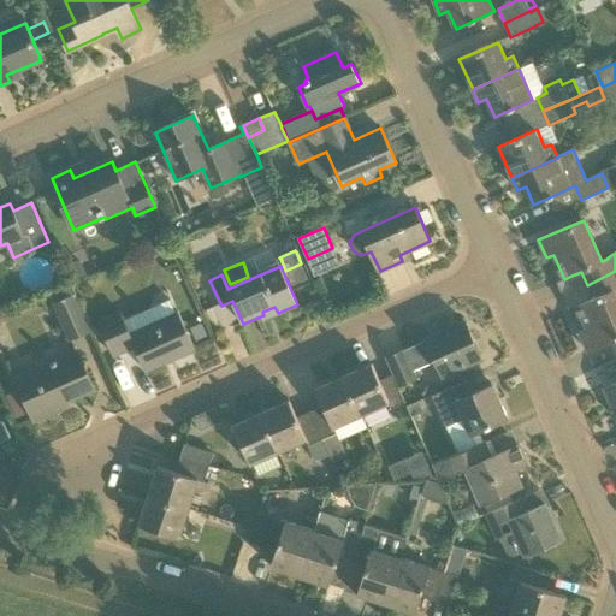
[(615,271),(587,285),(593,298),(584,303),(576,306),(586,329),(579,332),(587,350),(615,337),(615,294),(615,292),(615,291),(615,271)]
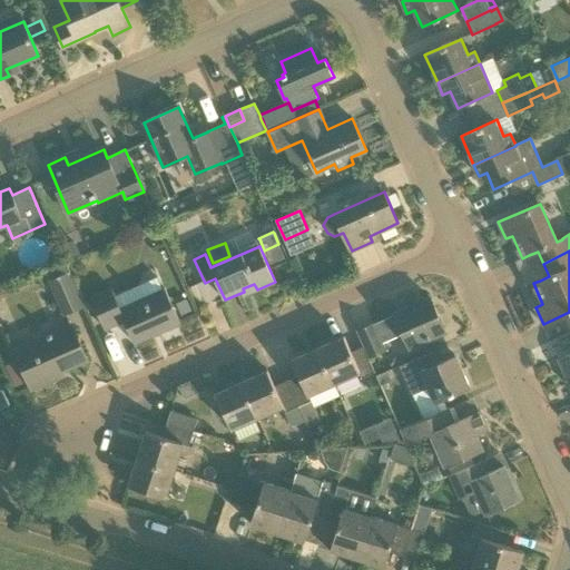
[(64,316),(86,306),(67,264),(47,273),(50,279),(48,281),(64,316)]
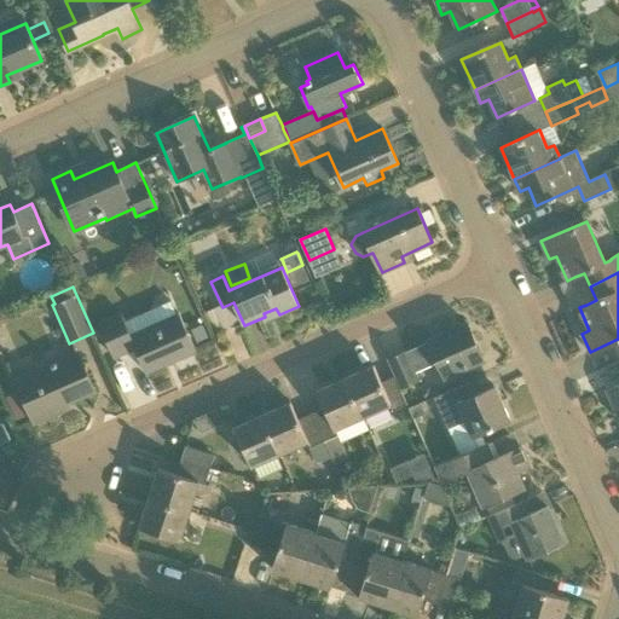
[(180,314),(132,335),(122,312),(99,320),(105,336),(115,358),(136,348),(146,374),(196,351),(180,314)]
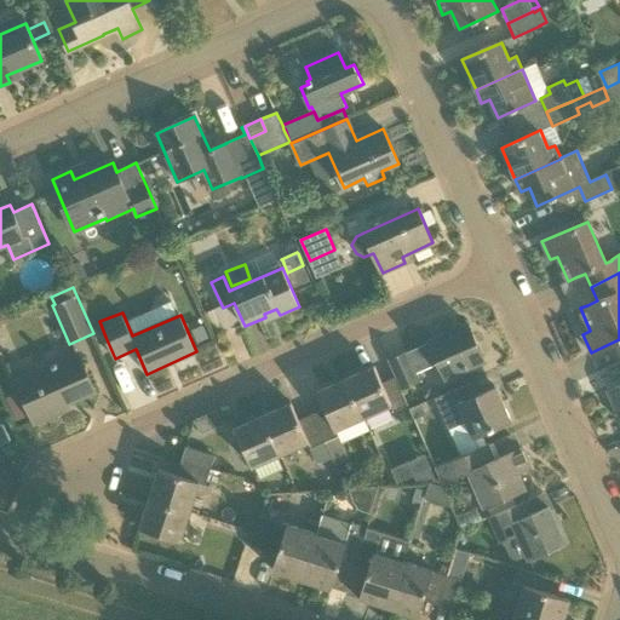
[(414,373),(438,362),(446,378),(484,361),(469,325),(388,360),(396,377),(401,390),(418,382),(414,373)]
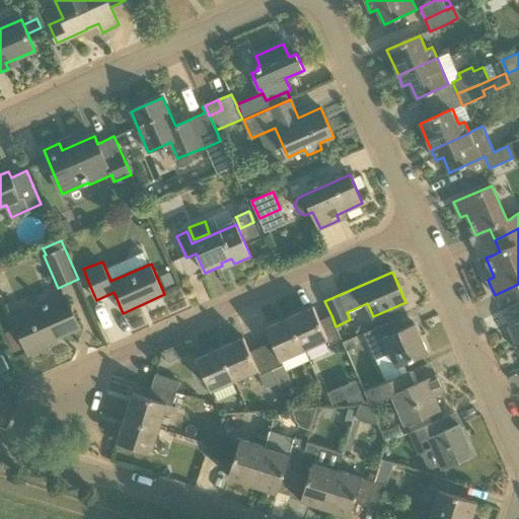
[(13,318),(29,354),(50,345),(48,342),(79,327),(65,296),(13,318)]
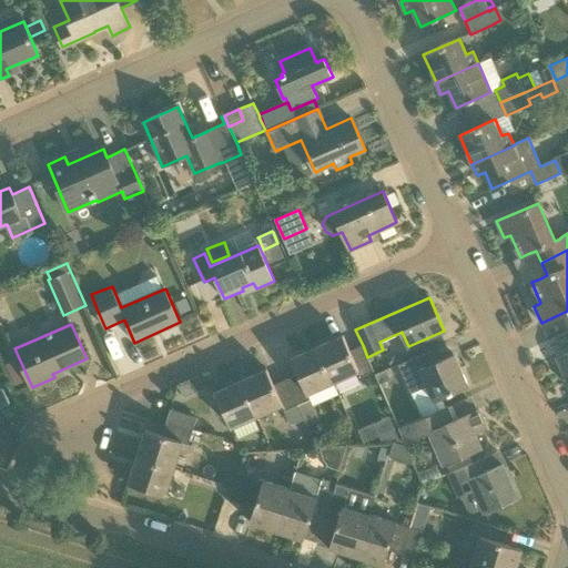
[(366,357),(367,357),(363,345),(351,351),(343,335),(317,347),(333,383),(334,383),(358,372),(361,377),(373,372),(366,357)]
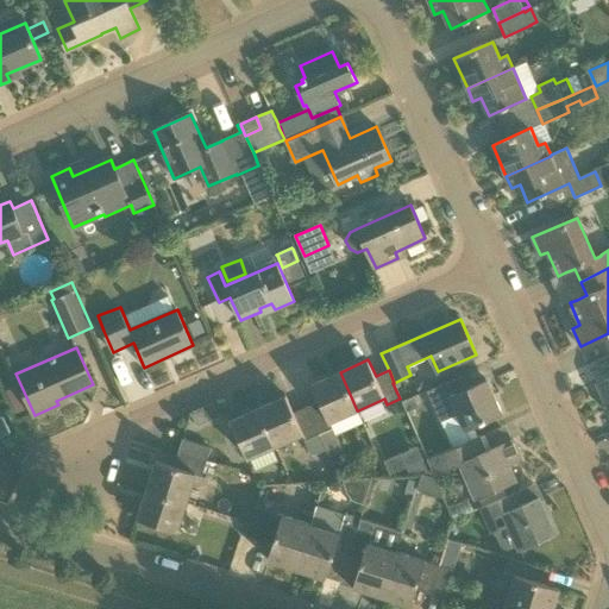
[(363,422),(358,410),(357,410),(340,372),(313,384),(320,401),(308,407),(327,449),(326,450),(330,457),(344,450),(337,434),(363,422)]
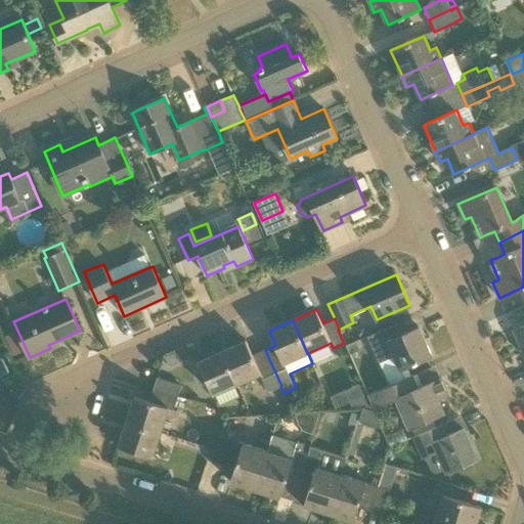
[(400,369),(413,363),(432,355),(424,336),(426,335),(426,334),(423,335),(420,326),(402,335),(397,324),(367,337),(379,362),(394,355),(400,369)]
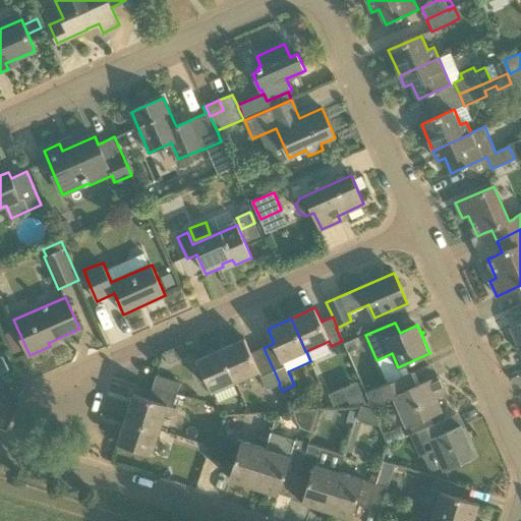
[(520,324),(511,328),(518,344),(520,342),(520,324)]
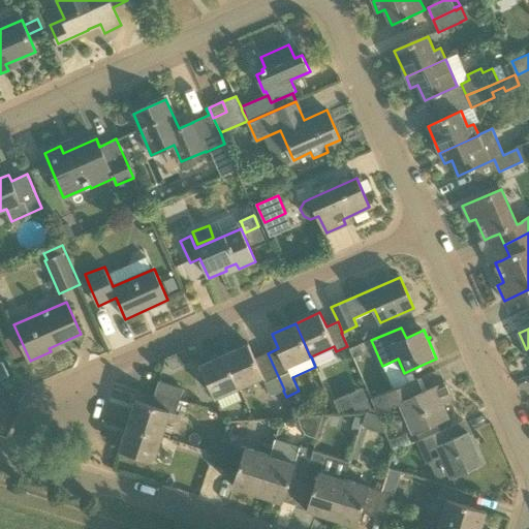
[(284,390),(268,353),(255,359),(248,344),(224,354),(240,389),(261,378),(265,383),(266,383),(271,396),(283,391),(284,390)]
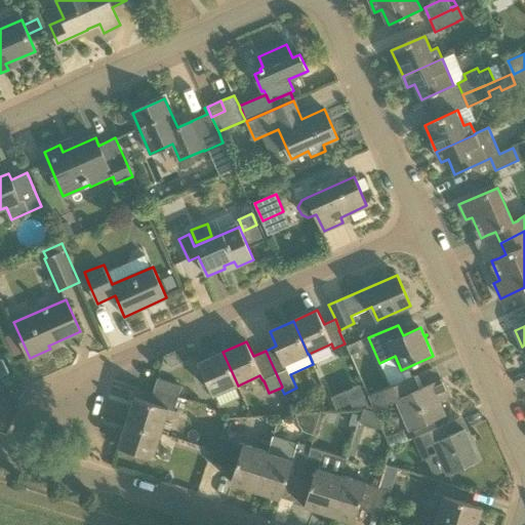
[(358,341),(347,346),(351,356),(362,351),(358,341)]
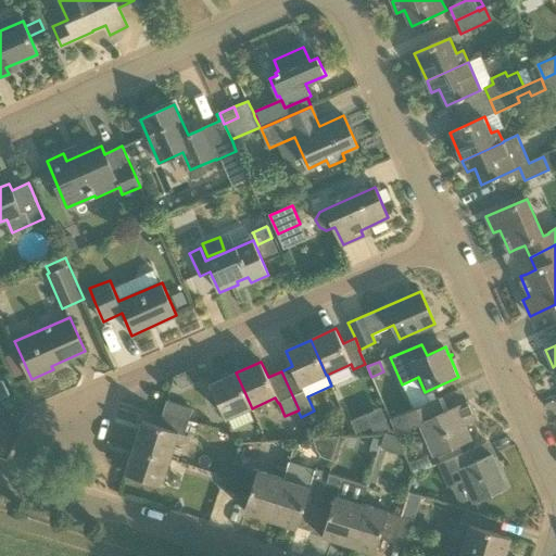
[(226,419),(252,408),(236,373),(211,384),(226,419)]
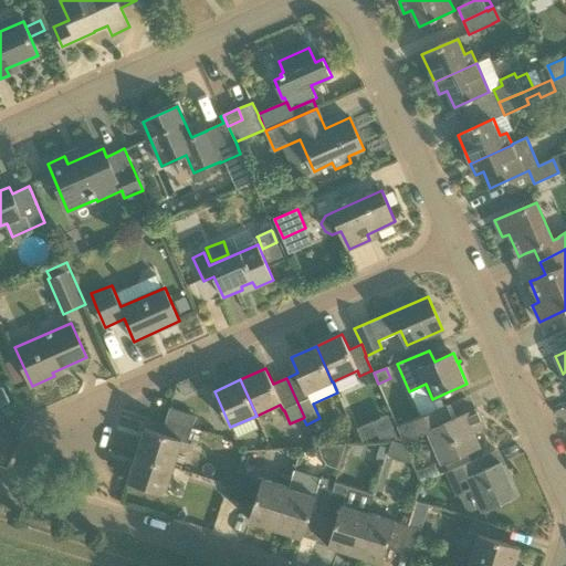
[(0,405),(9,400),(2,387),(0,386),(0,405)]
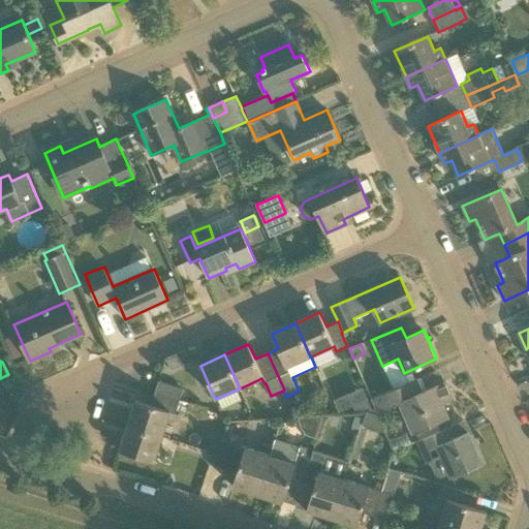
[(377,413),(393,406),(400,403),(413,432),(447,416),(442,402),(453,398),(446,381),(423,393),(416,379),(371,400),(377,413)]
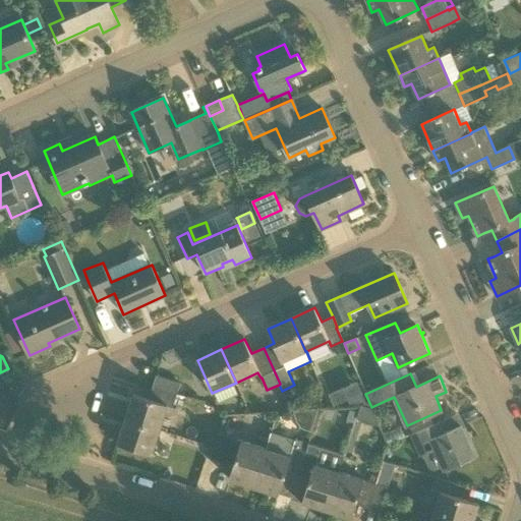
[(153,388),(177,395),(181,384),(157,375),(153,388)]
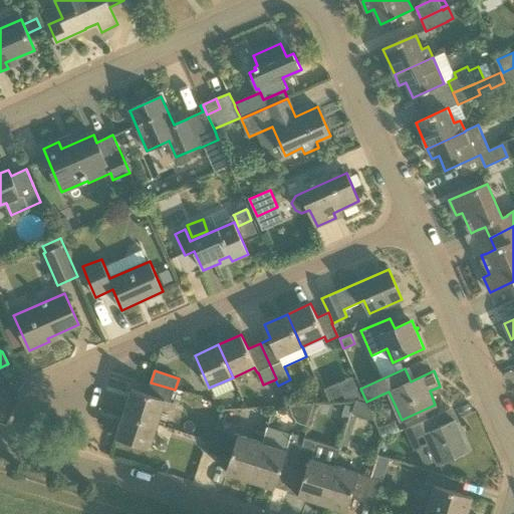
[(170,403),(175,390),(151,382),(147,394),(132,389),(124,414),(158,425),(166,401),(170,403)]
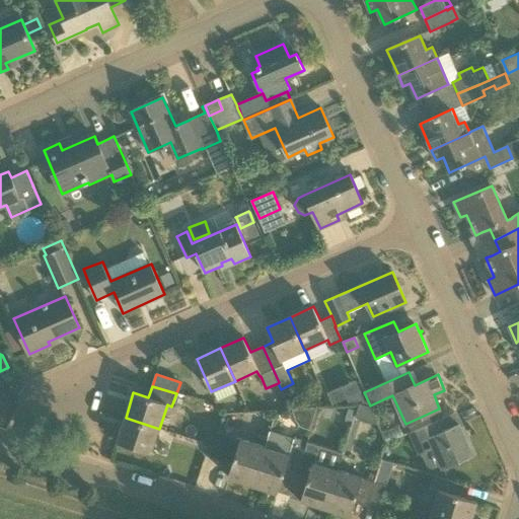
[(347,398),(342,386),(327,392),(332,404),(347,398)]
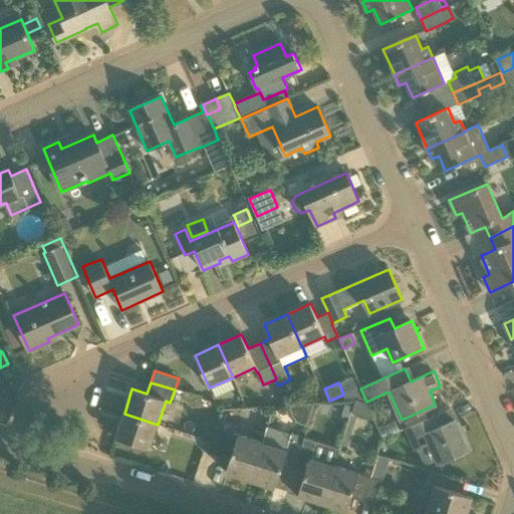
[(292,415),(297,422),(307,426),(313,404),(312,402),(289,405),(292,415)]
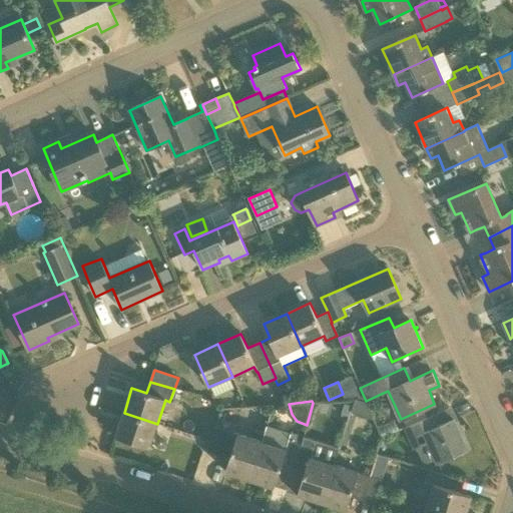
[(149,448),(157,424),(124,413),(116,437),(149,448)]
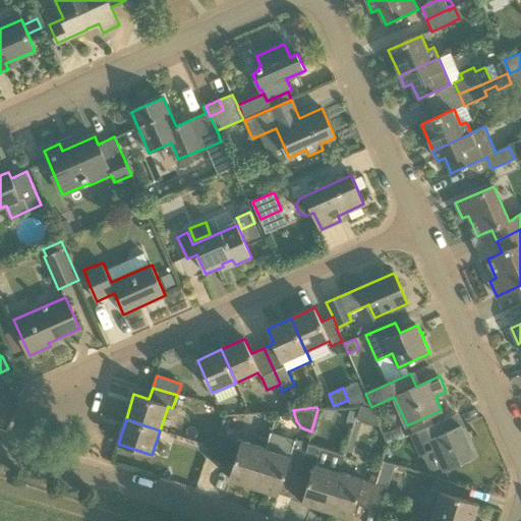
[(444,469),(474,456),(461,425),(440,436),(435,423),(411,433),(420,455),(435,448),(444,469)]
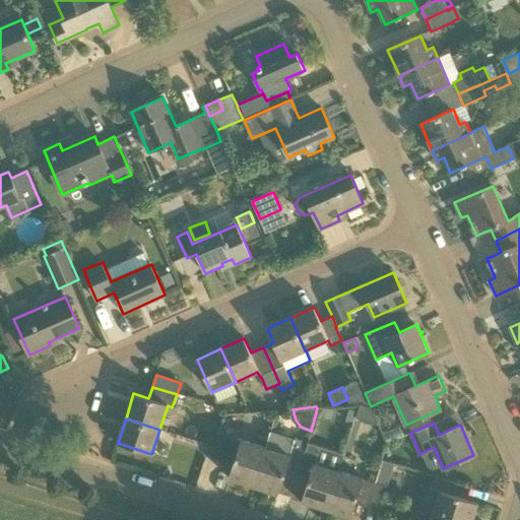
[(305,450),(291,446),(295,439),(270,432),(265,448),(266,448),(254,486),(278,494),(285,471),(298,474),(305,450)]
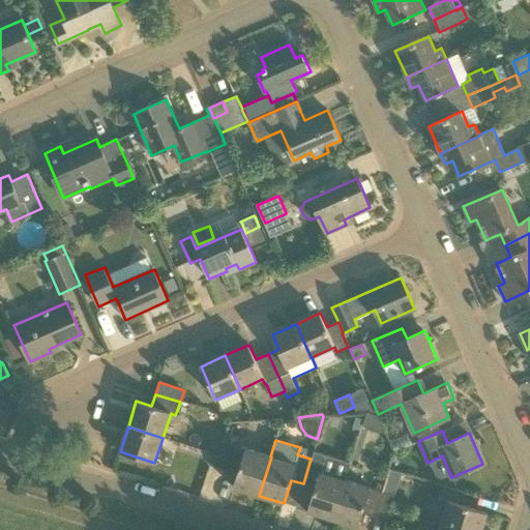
[(233,445),(222,441),(214,466),(226,470),(233,445)]
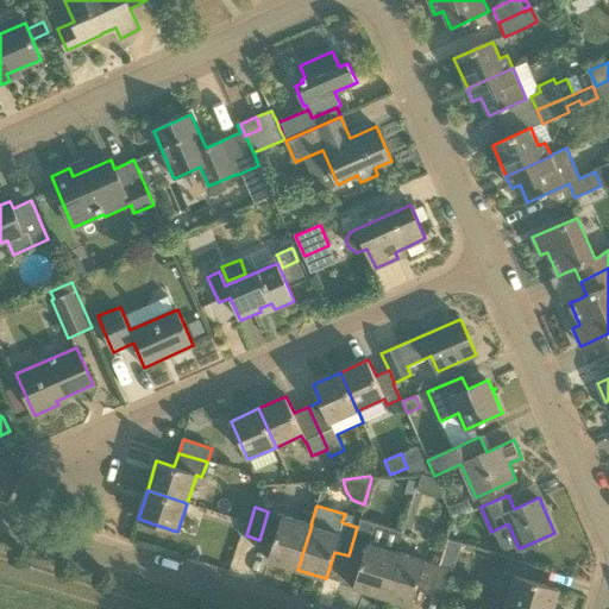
[(312,525),(311,525),(268,512),(259,540),(274,544),(268,560),(297,570),(312,525)]
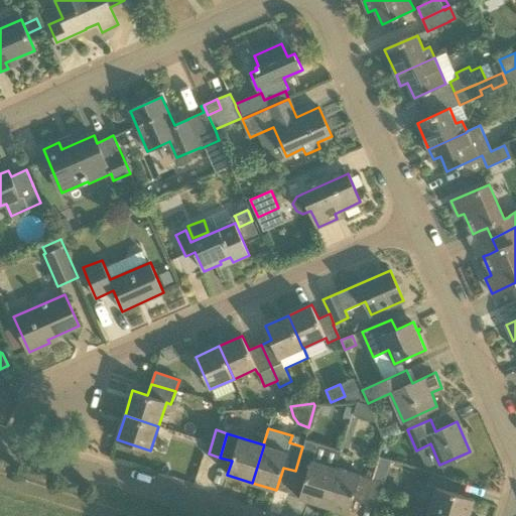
[(324,505),(337,467),(312,460),(315,450),(302,446),(295,471),(306,475),(299,498),(324,505)]
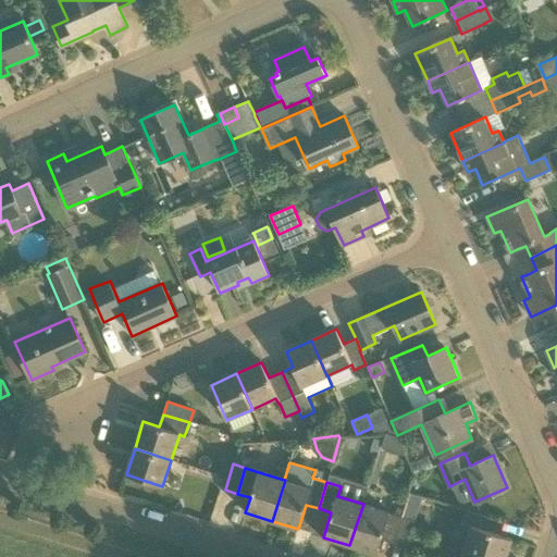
[(363,504),(349,545),(376,554),(381,540),(393,543),(401,516),(363,504)]
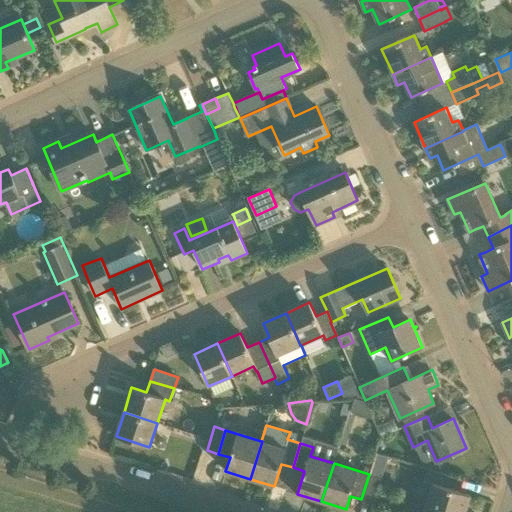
[(439,511),(465,511),(471,495),(449,488),(452,476),(428,469),(424,481),(433,484),(426,508),(439,511)]
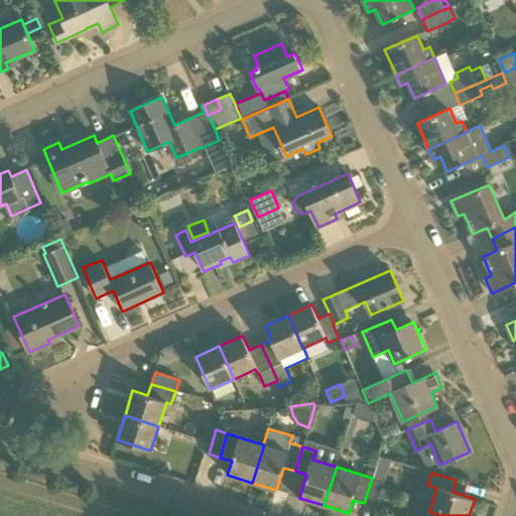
[(364,503),(376,507),(384,482),(372,478),(364,503)]
